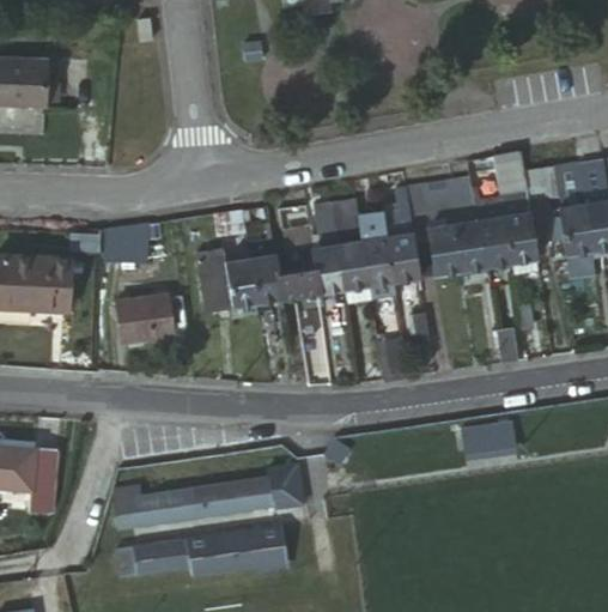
[(283,0),(285,12),(308,10),(306,0),(332,0),(334,12),(360,8),(358,0),(283,0)]
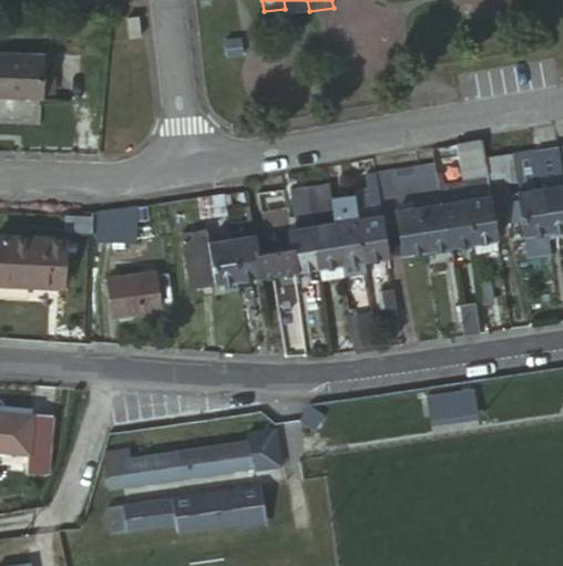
[(129,18),(130,34),(144,34),(143,18),(129,18)]
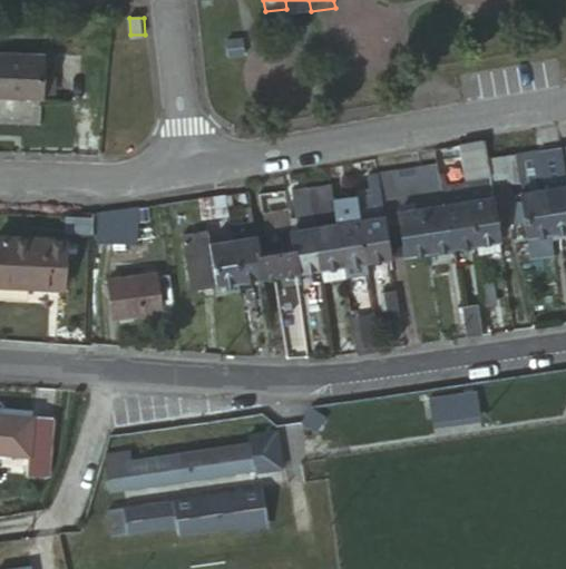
[(0,95),(46,99),(49,55),(0,51),(0,95)]
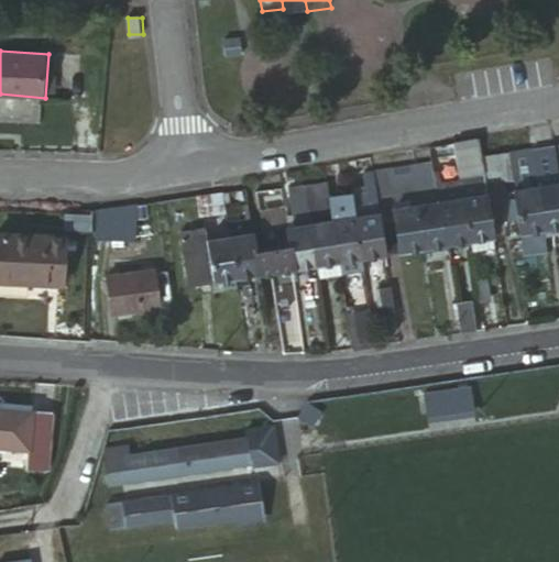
[(456,139),(459,158),(481,155),(479,136),(456,139)]
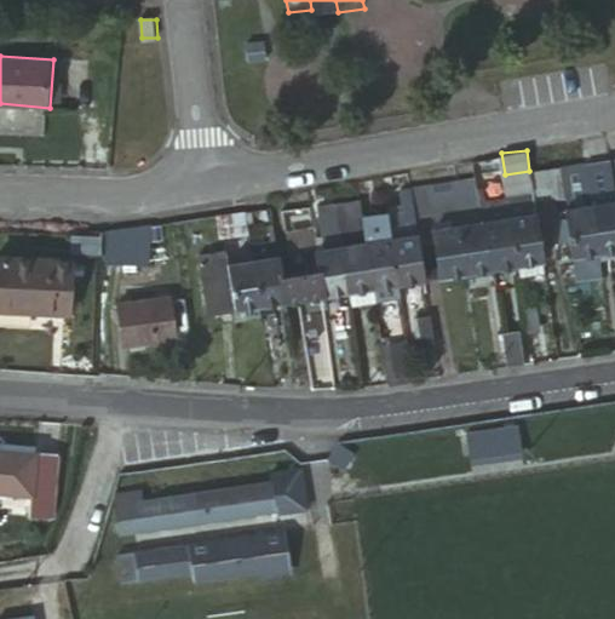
[(529,171),(535,210),(588,201),(582,166),(582,164),(529,171)]
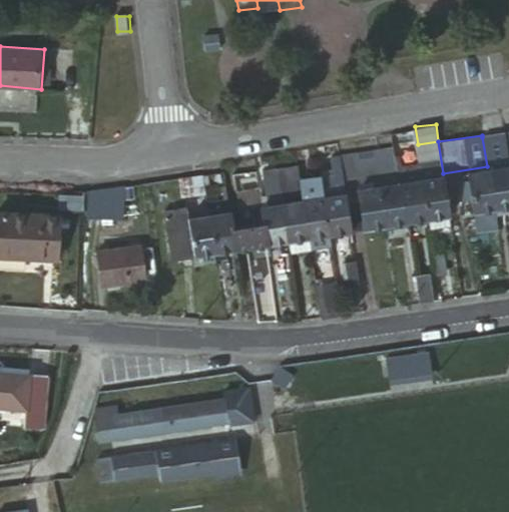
[(487,166),(488,170),(508,167),(508,161),(505,135),(482,137),(487,166)]
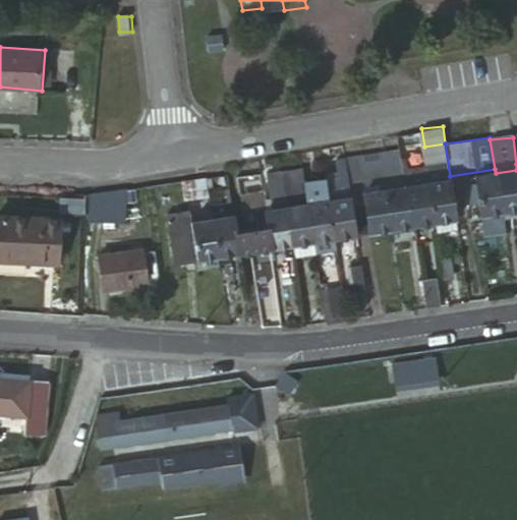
[(445,143),(424,147),(426,166),(429,183),(451,181),(450,176),(445,143)]
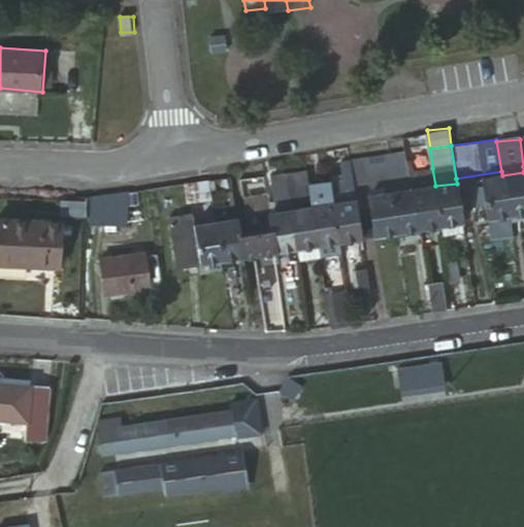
[(386,165),(390,193),(415,190),(412,170),(408,152),(385,155),(386,165)]
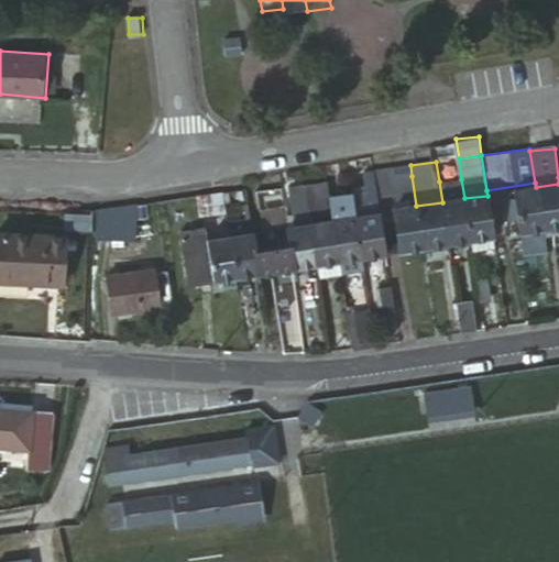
[(410,165),(397,167),(397,169),(398,178),(412,176),(410,165)]
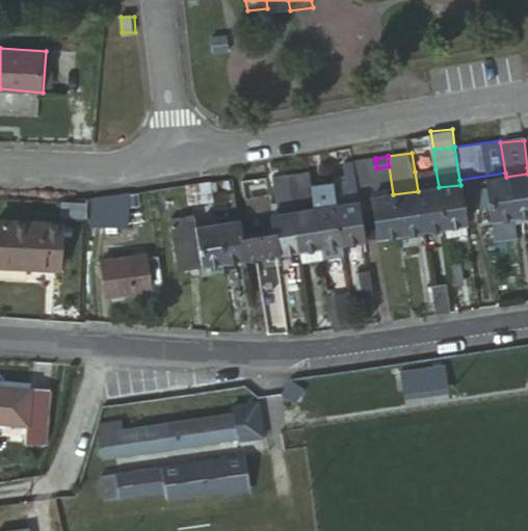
[(375,160),(353,163),(358,187),(378,184),(379,191),(373,192),(374,196),(393,194),(389,166),(376,168),(375,160)]
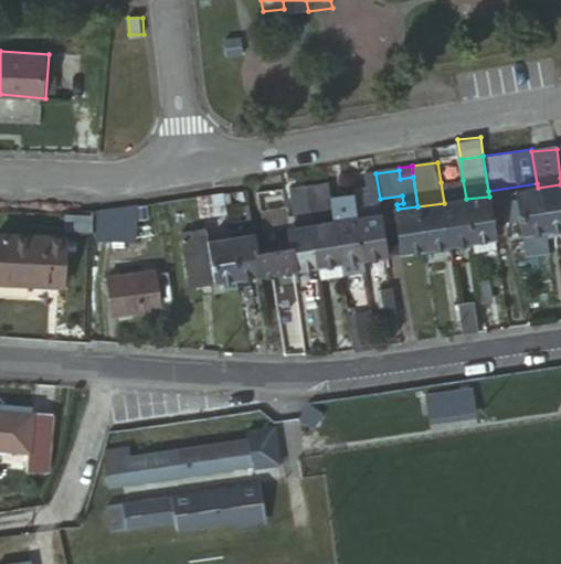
[(366,191),(351,193),(352,198),(356,216),(362,259),(388,255),(382,214),(382,212),(380,199),(376,173),(363,174),(366,191)]
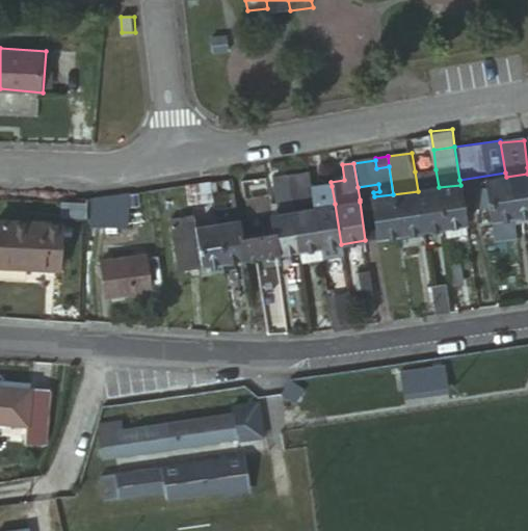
[(436,169),(415,171),(418,191),(439,187),(436,169)]
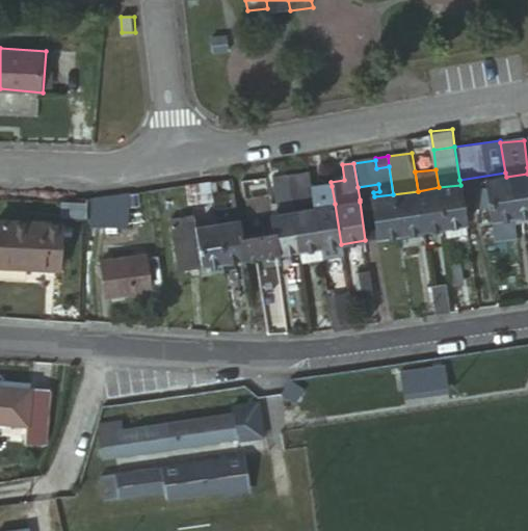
[(460,185),(464,207),(477,204),(475,192),(486,190),(484,181),(506,177),(505,173),(459,180),(460,185)]
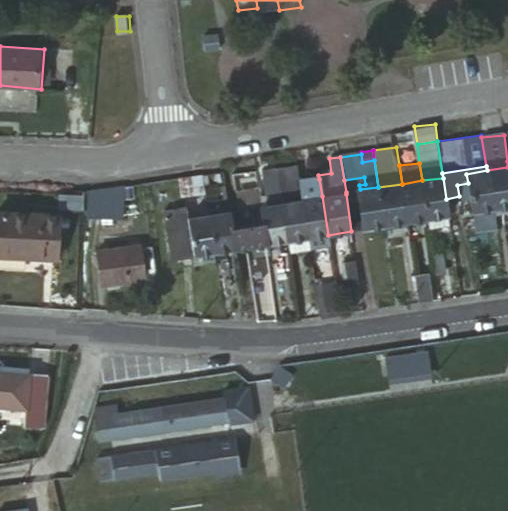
[(278,170),(282,202),(302,199),(299,182),(297,167),(278,170)]
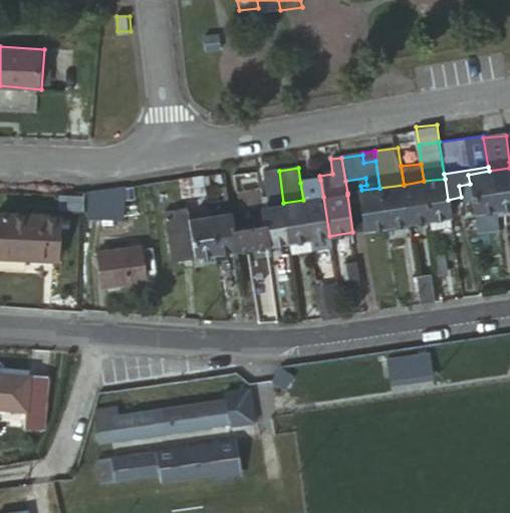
[(509,168),(489,171),(494,210),(509,208),(509,168)]
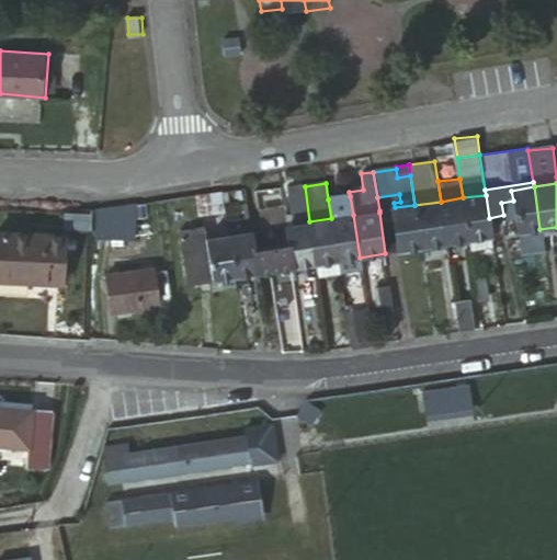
[(291,224),(309,221),(305,186),(286,189),(291,224)]
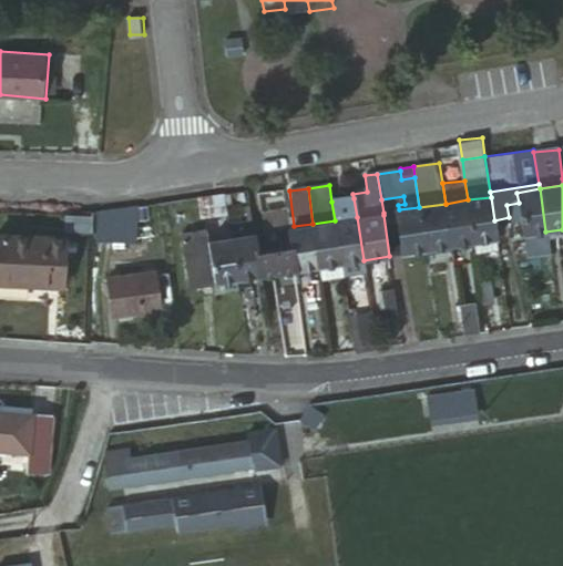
[(523,236),(545,232),(540,188),(517,193),(519,203),(521,222),(523,236)]
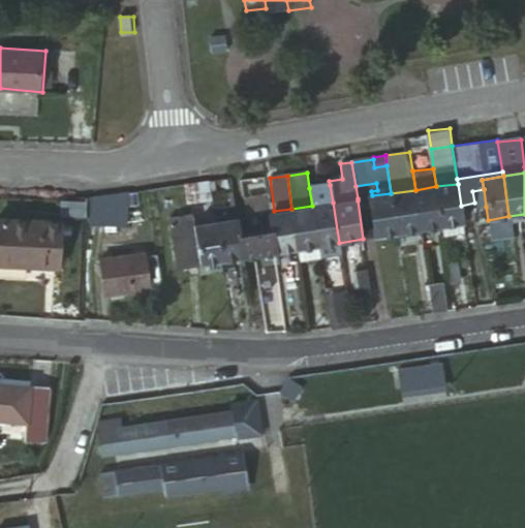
[(210,181),(186,184),(188,200),(212,198),(211,189),(210,181)]
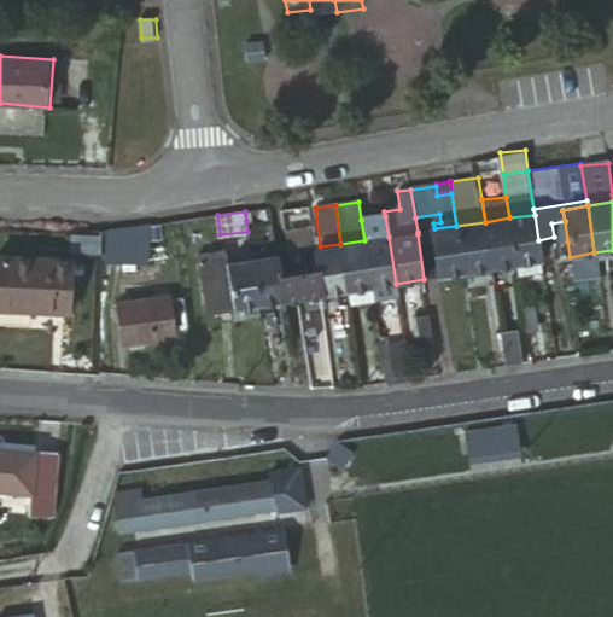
[(415,217),(418,232),(418,234),(431,233),(431,230),(435,228),(433,223),(441,222),(439,214),(415,217)]
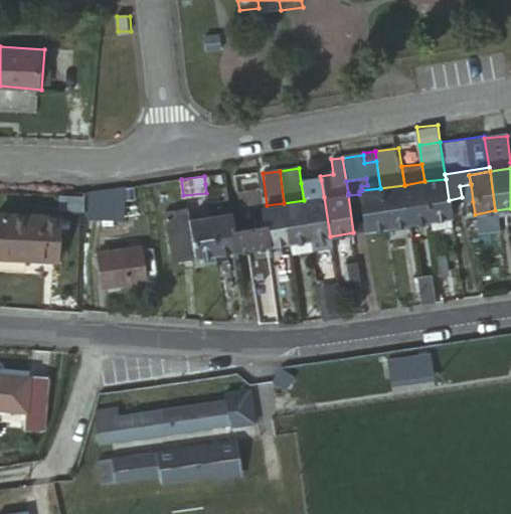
[(424,181),(431,221),(432,231),(453,228),(449,200),(446,179),(424,181)]
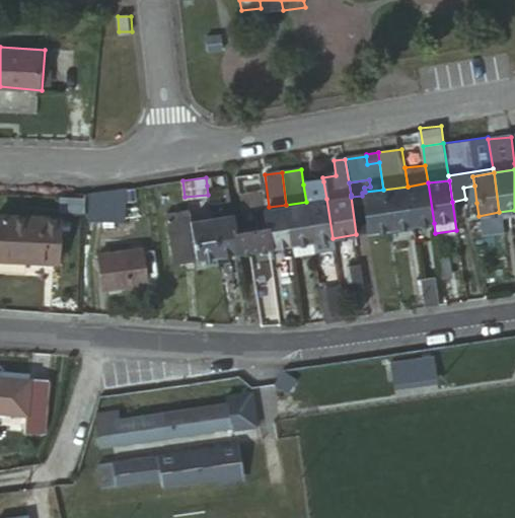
[(208,195),(211,216),(232,214),(228,181),(207,186),(208,195)]
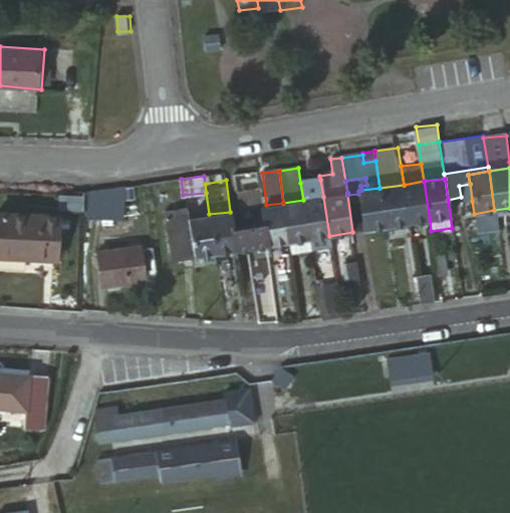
[(300,183),(303,200),(323,197),(320,180),(300,183)]
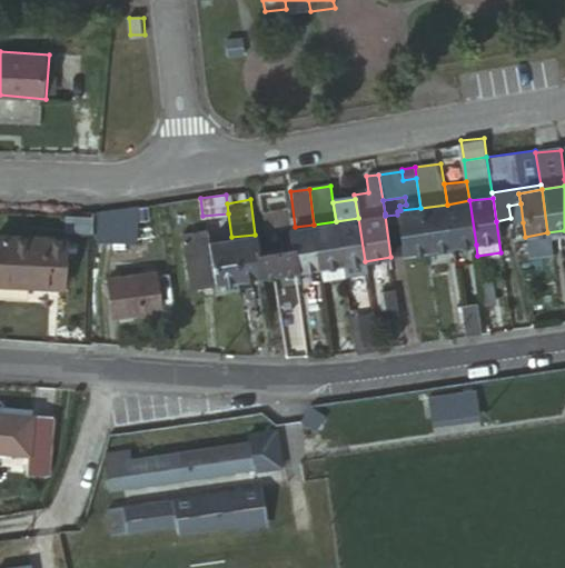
[(447,205),(453,248),(476,245),(469,200),(447,205)]
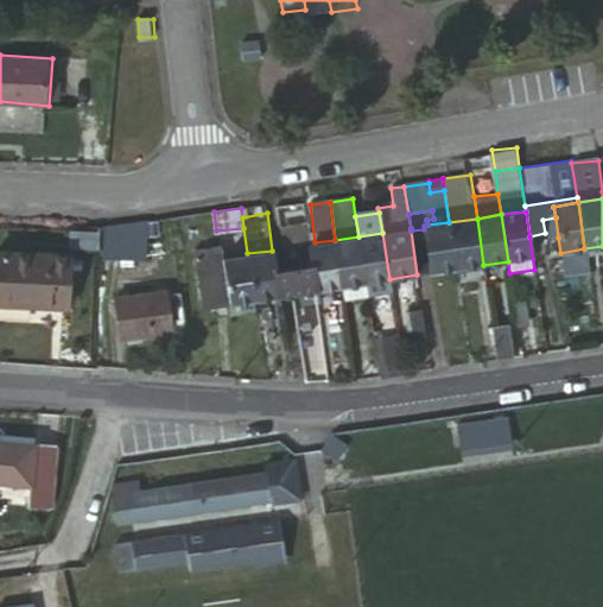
[(546,239),(558,238),(556,217),(543,220),(545,233),(546,239)]
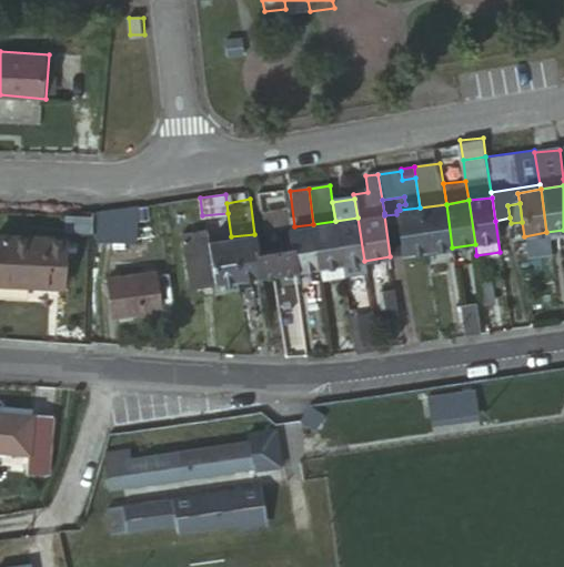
[(420,208),(426,251),(452,247),(446,204),(420,208)]
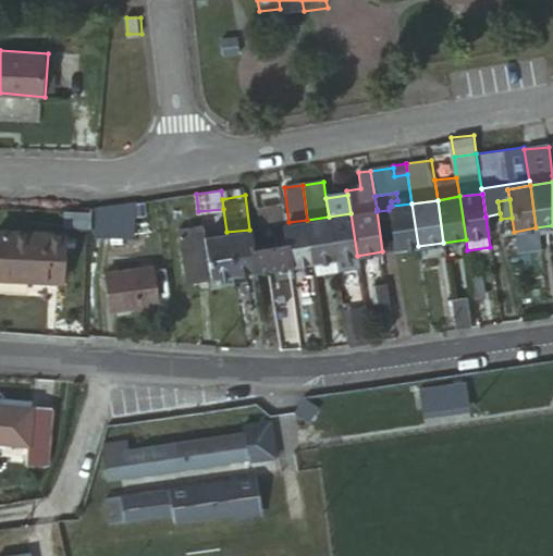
[(119,206),(118,234),(130,232),(132,204),(119,206)]
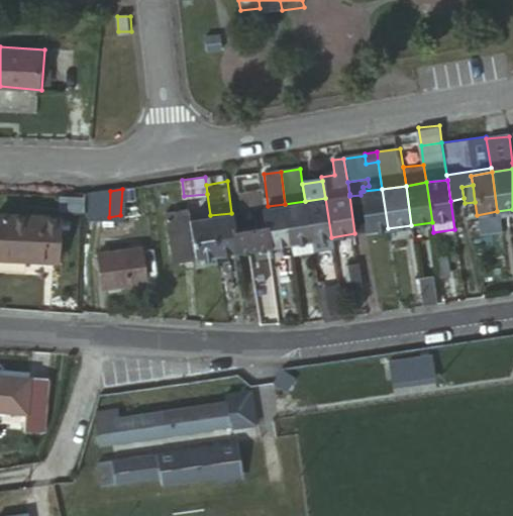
[(361,192),(361,195),(367,231),(388,228),(382,189),(364,191),(361,192)]
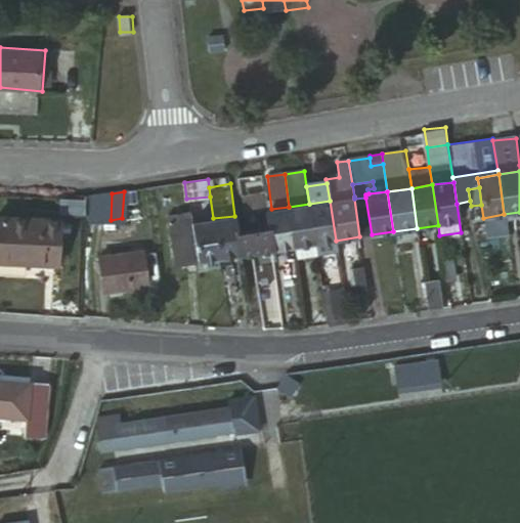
[(112,193),(92,195),(92,223),(111,220),(112,193)]
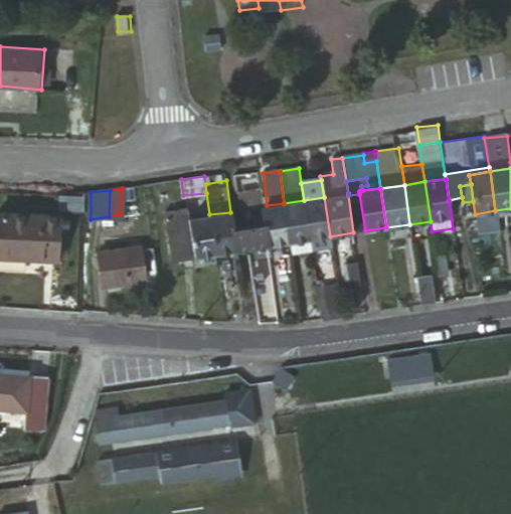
[(348,195),(353,231),(365,230),(359,194),(348,195)]
